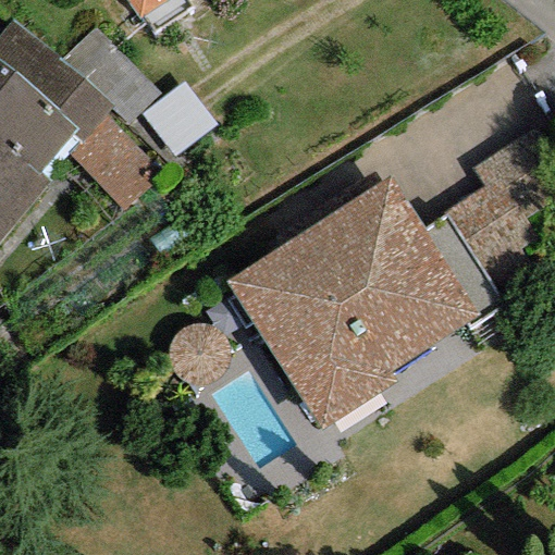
[(127,0),(139,17),(164,0),(127,0)]
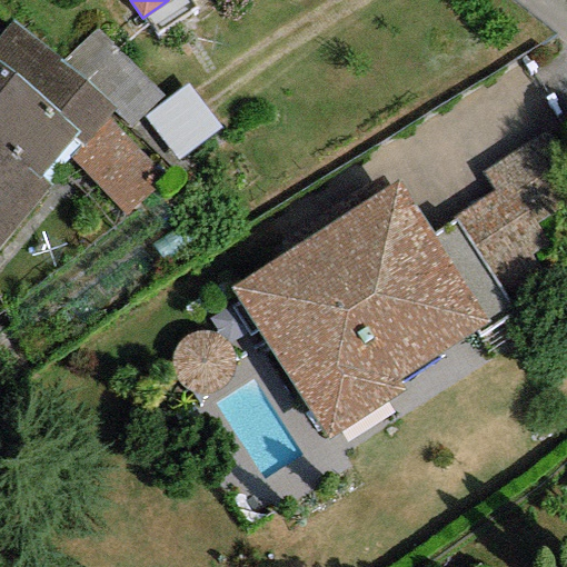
[(11,21),(0,35),(0,66),(78,131),(72,138),(82,146),(107,117),(115,108),(11,21)]
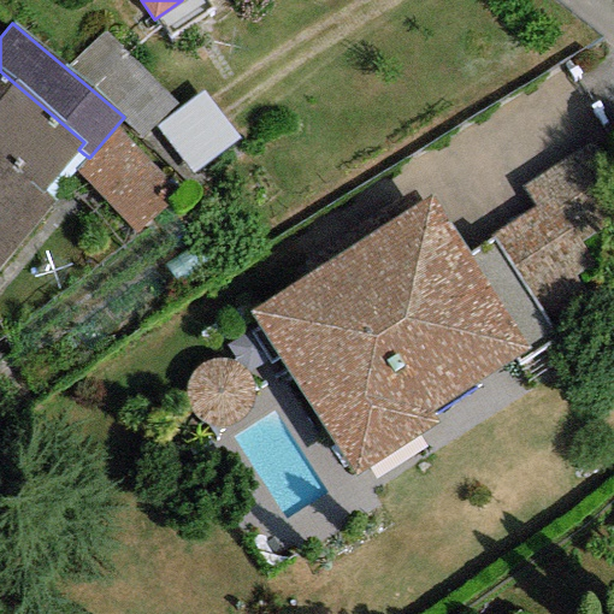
[(0,71),(0,266),(57,200),(45,190),(78,149),(84,142),(0,71)]
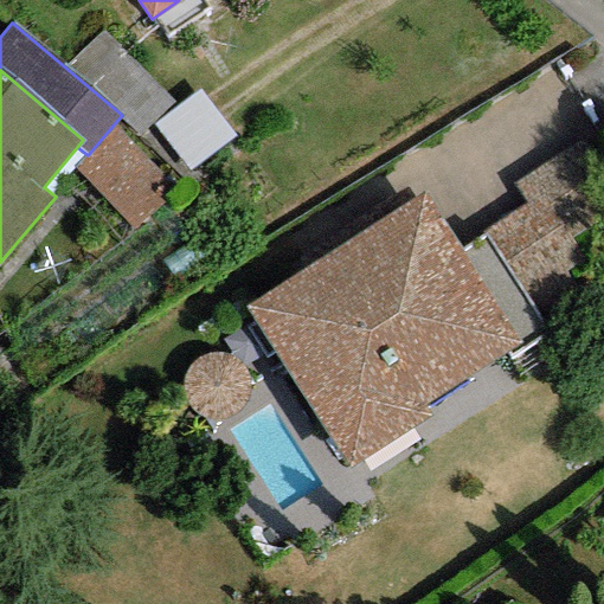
[(201,88),(154,123),(188,168),(236,134),(201,88)]
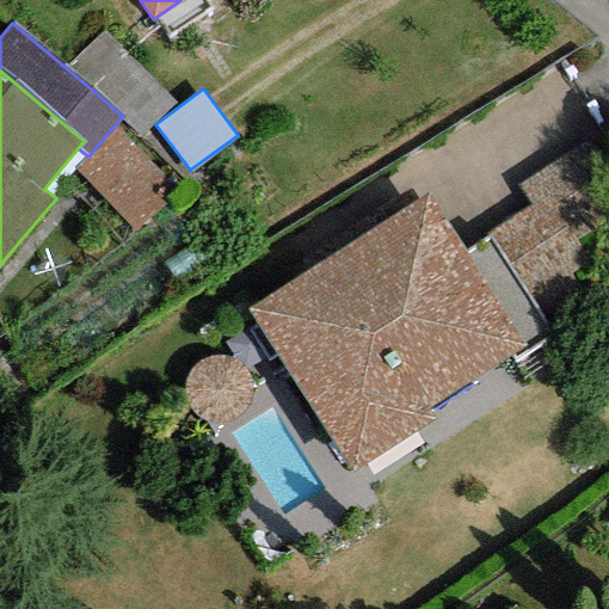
[(182,188),(115,125),(88,157),(74,167),(135,231),(182,188)]
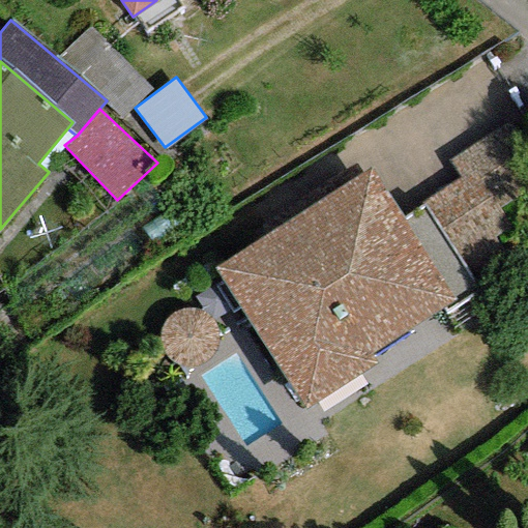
[(527,156),(507,123),(450,158),(461,176),(422,200),(423,205),(475,281),(510,258),(496,234),(510,225),(499,206),(527,187),(527,156)]
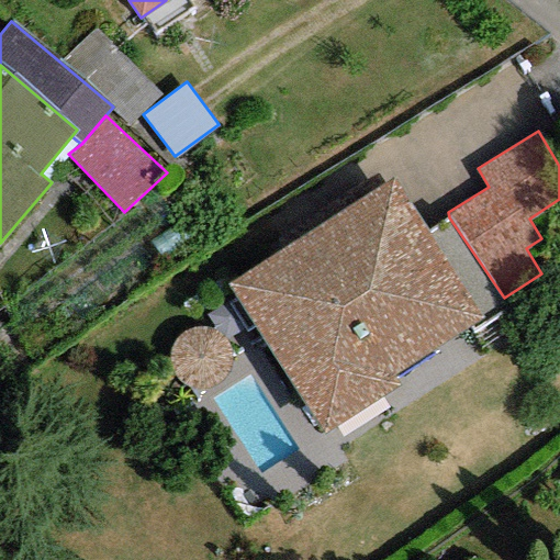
[(449,217),(426,233),(392,177),(227,283),(324,432),(399,382),(394,374),(471,325),(476,333),(512,309),(504,298),(449,217)]
